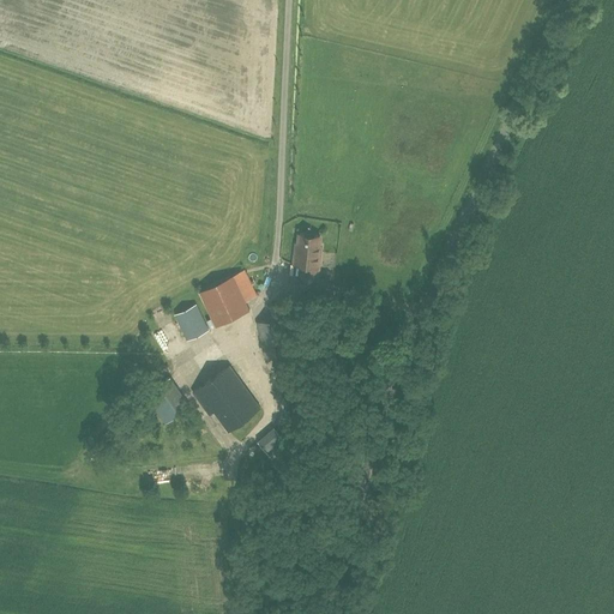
[(293,265),(294,265),(293,276),(319,278),(323,246),(321,245),(323,235),(298,233),(296,242),(295,242),(293,265)]
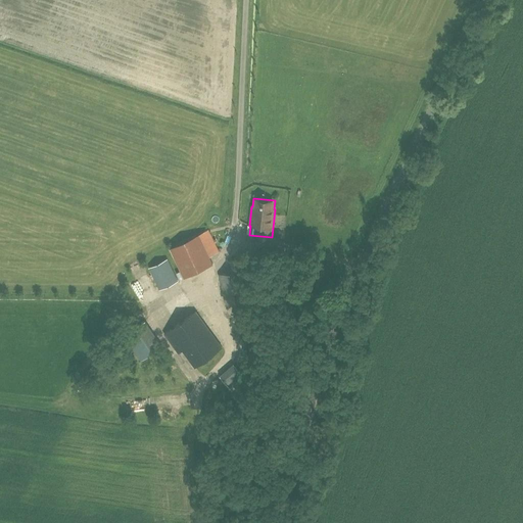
[(170,248),(183,278),(214,264),(209,256),(220,251),(208,229),(170,248)]
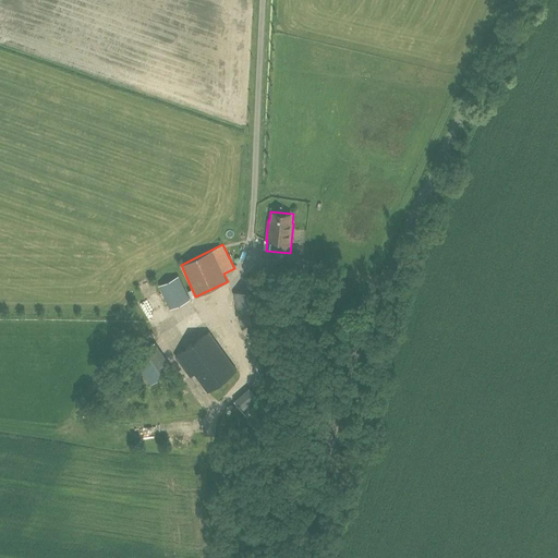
[(263,322),(256,289),(262,287),(258,275),(244,278),(246,290),(233,293),(240,326),(263,322)]
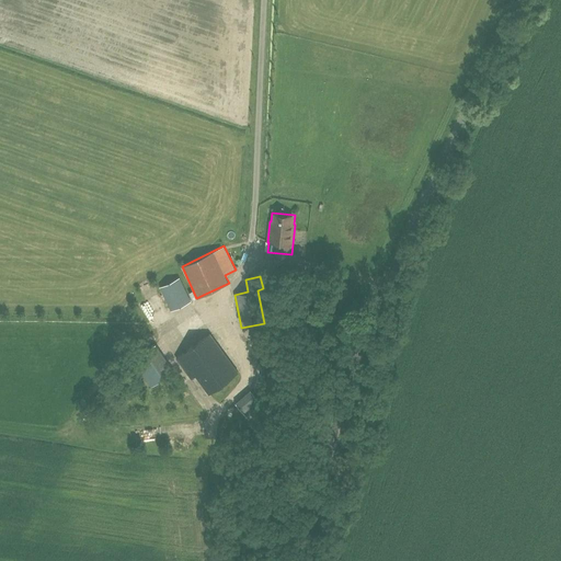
[(159,287),(161,292),(171,310),(190,301),(181,283),(179,278),(159,287)]
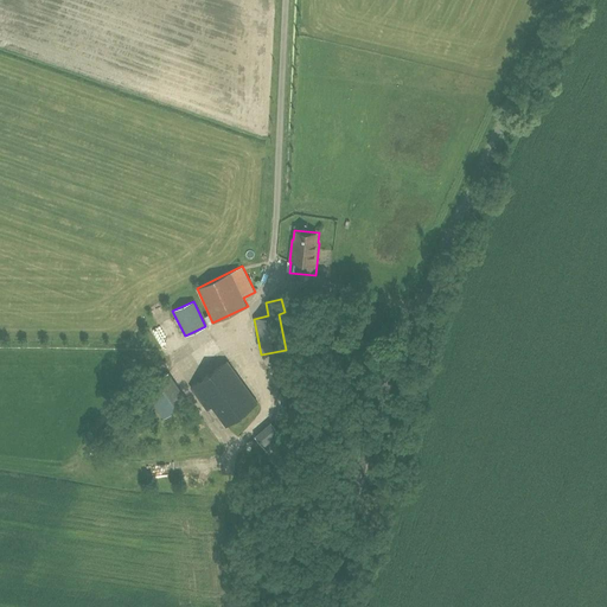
[(225,426),(257,403),(228,359),(190,388),(206,411),(212,406),(225,426)]
